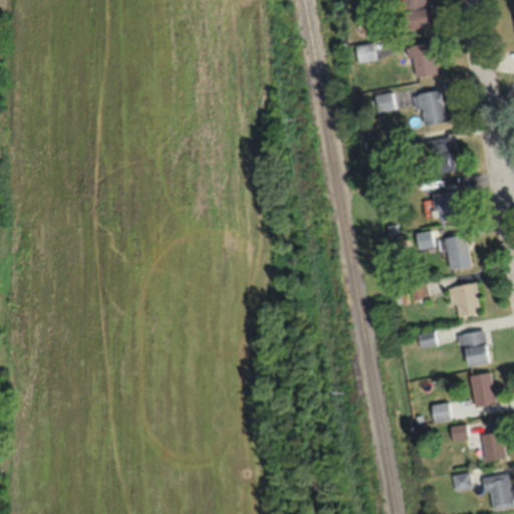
[(400,0),(405,29),(428,24),(424,0),(400,0)]
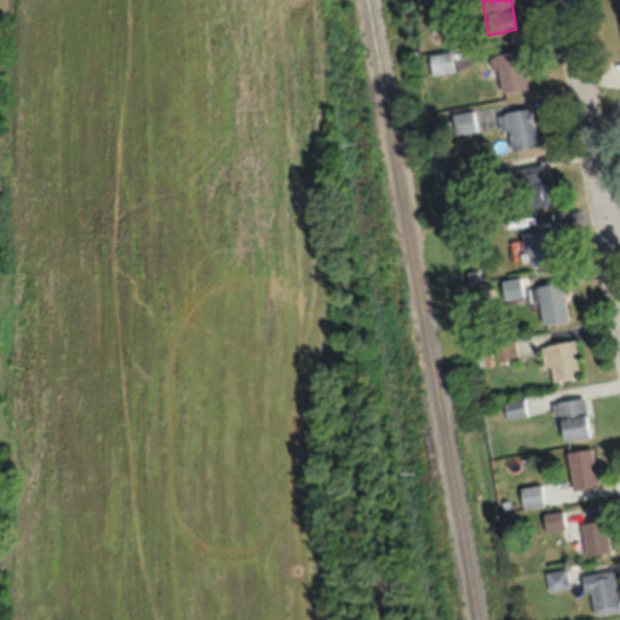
[(526,87),(518,49),(492,53),(499,92),(526,87)]
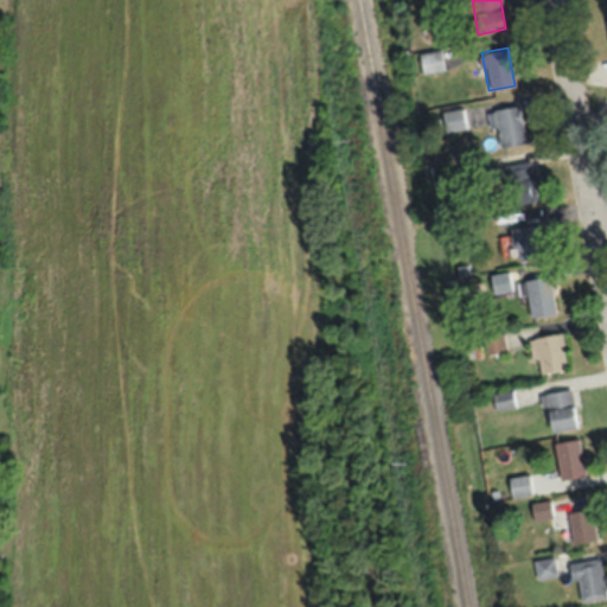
[(443,70),(439,49),(417,53),(422,74),(443,70)]
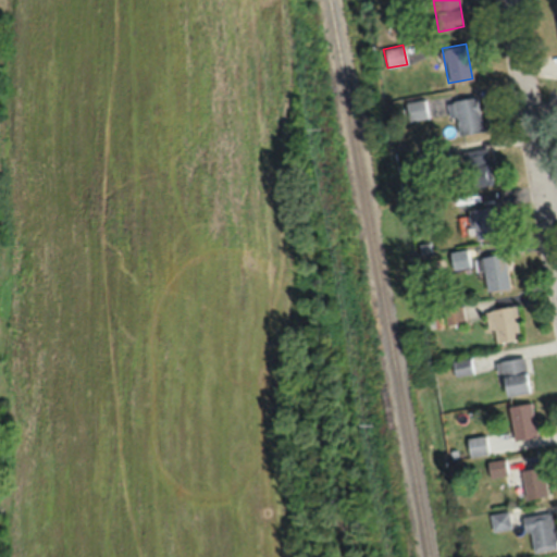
[(452,100),(457,134),(481,131),(475,96),(452,100)]
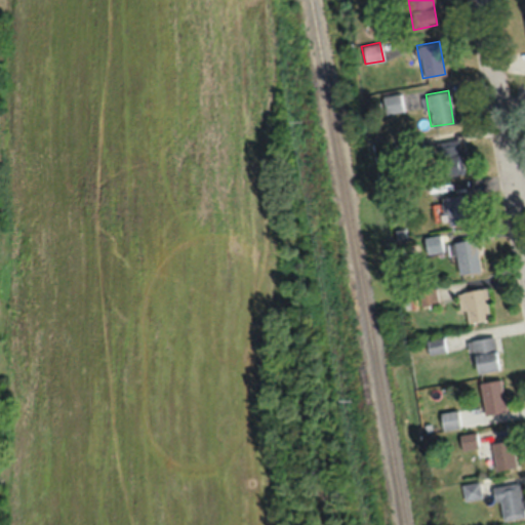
[(403,111),(400,93),(381,96),(385,114),(403,111)]
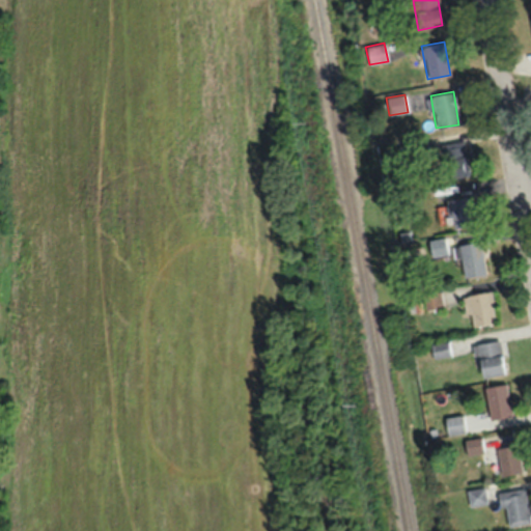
[(471,172),(460,140),(440,146),(450,178),(471,172)]
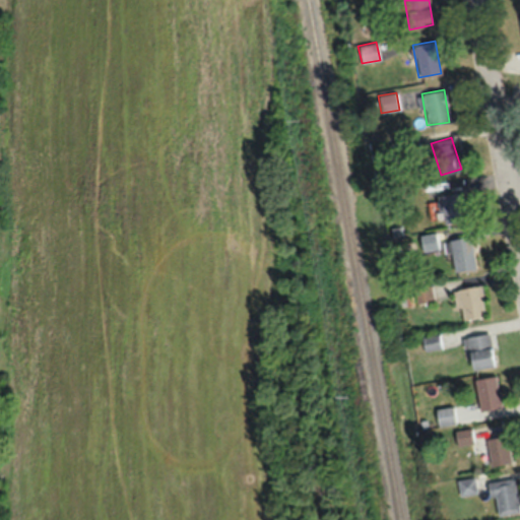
[(441,193),(443,221),(466,220),(465,192),(441,193)]
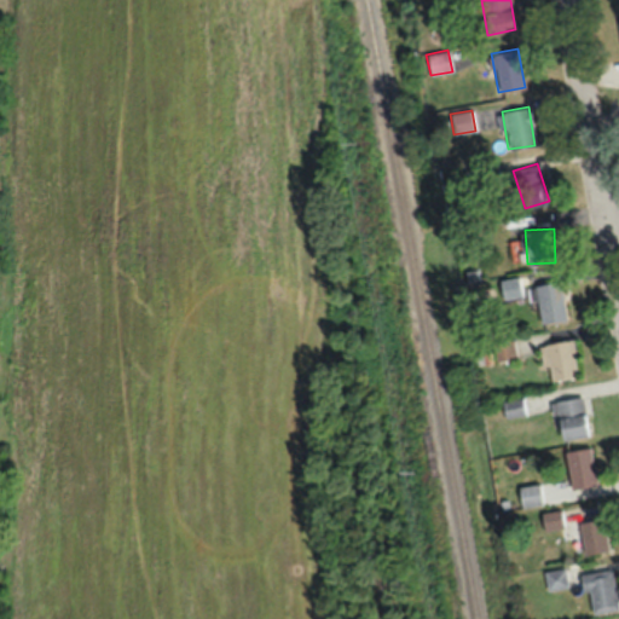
[(541,323),(566,318),(560,281),(525,285),(527,302),(537,301),(541,323)]
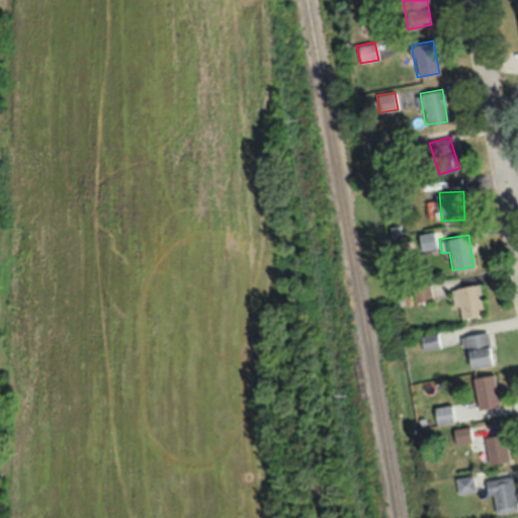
[(415,303),(431,299),(428,283),(411,287),(415,303)]
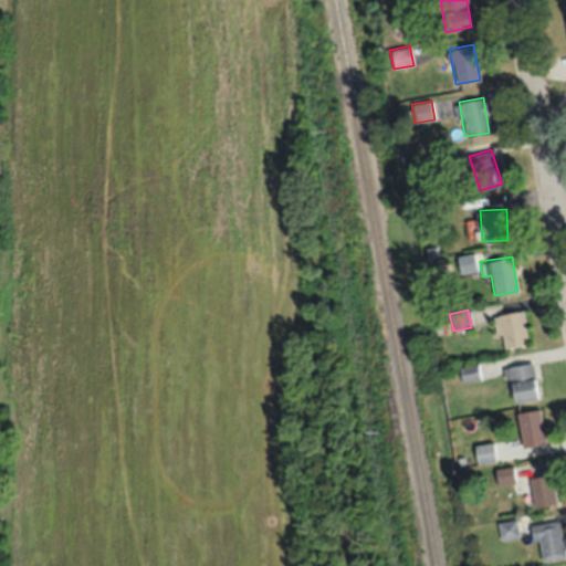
[(498,312),(498,347),(525,347),(525,312),(498,312)]
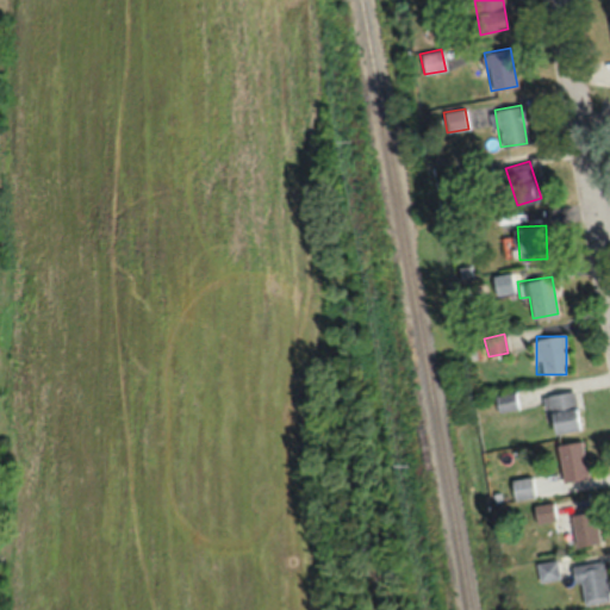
[(579,430),(574,391),(548,393),(552,433),(579,430)]
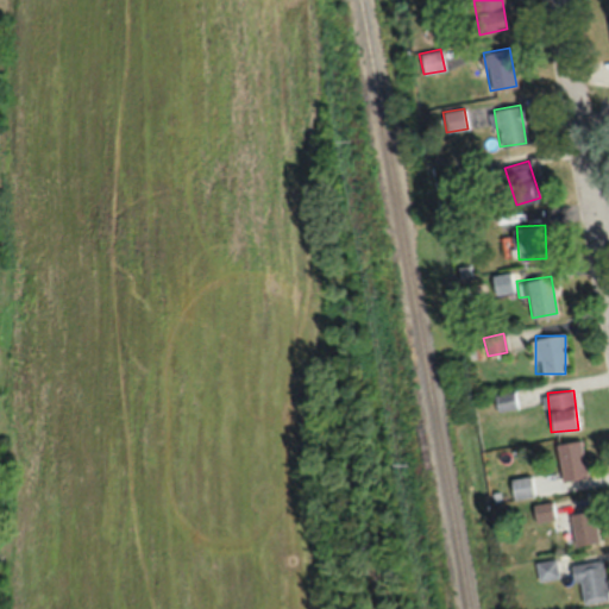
[(495,395),(497,410),(516,407),(514,393),(495,395)]
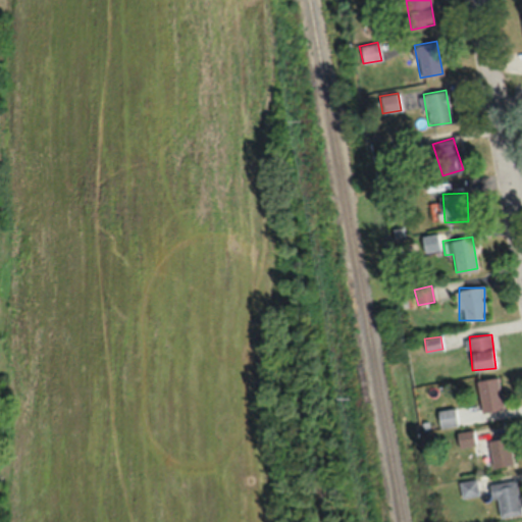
[(480,413),(503,409),(498,376),(475,380),(480,413)]
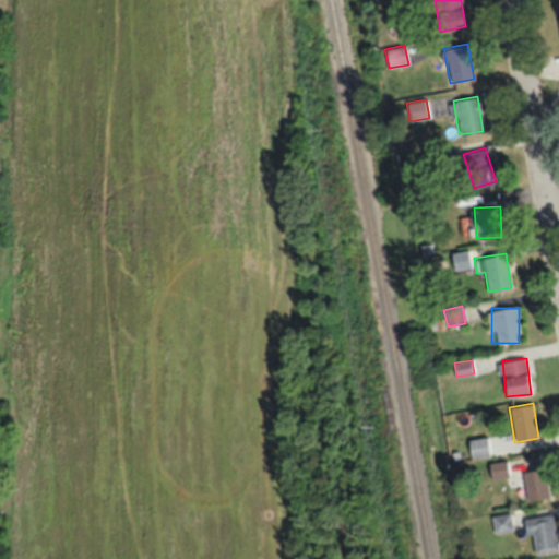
[(525,501),(549,497),(544,467),(520,472),(525,501)]
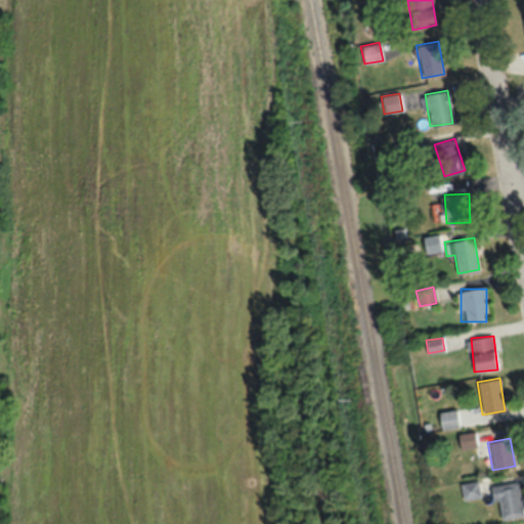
[(523,517),(518,482),(493,485),(498,520),(523,517)]
